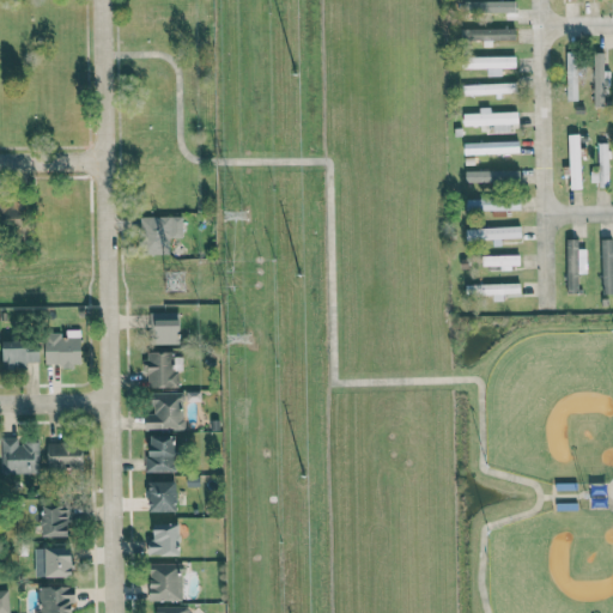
[(514,28),(460,29),(460,41),(515,40),(514,28)]
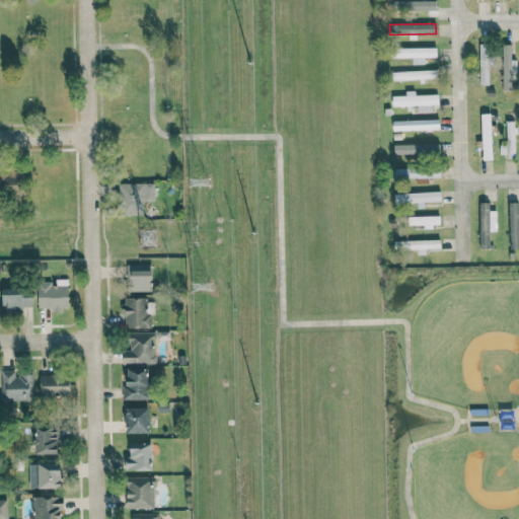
[(489,84),(489,45),(479,44),(479,84),(489,84)]
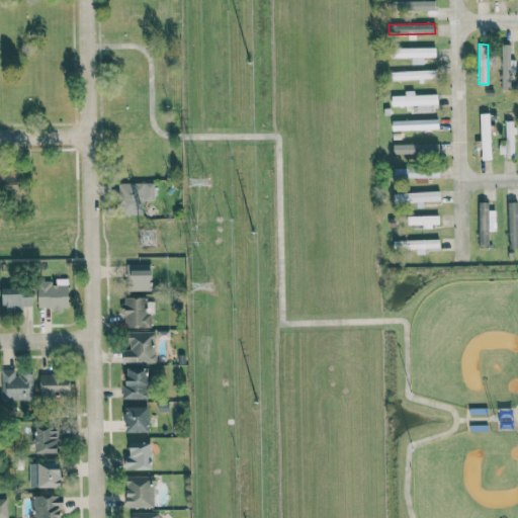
[(510,45),(502,45),(502,90),(511,90),(510,45)]
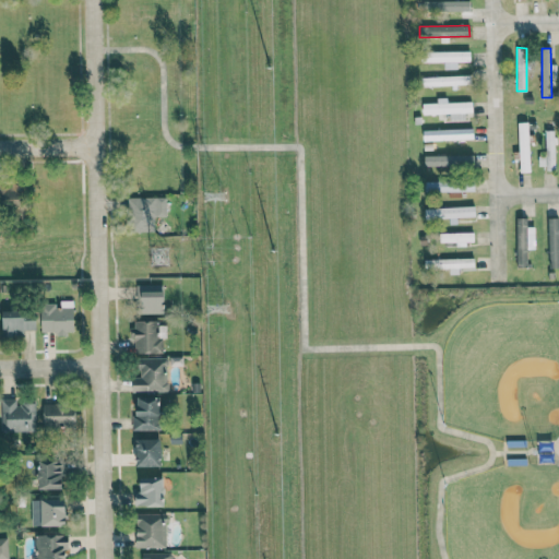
[(443,62),(443,69),(456,69),(456,62),(470,62),(470,51),(420,52),(420,62),(443,62)]
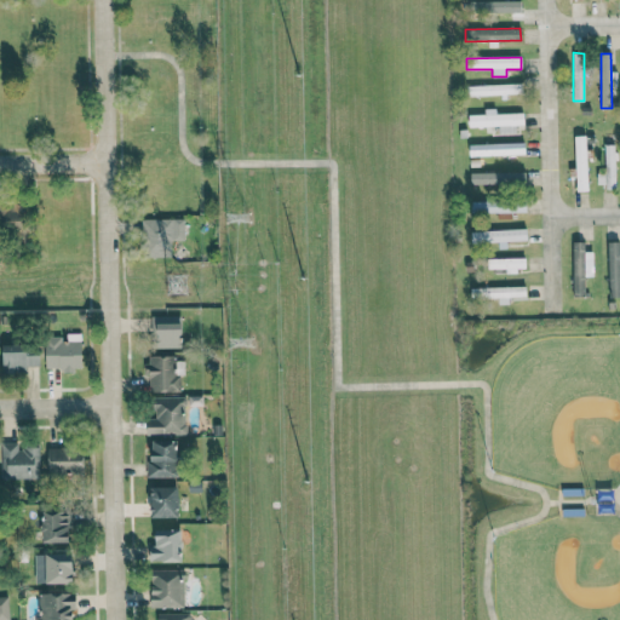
[(468,96),(523,93),(522,84),(468,85),(468,96)]
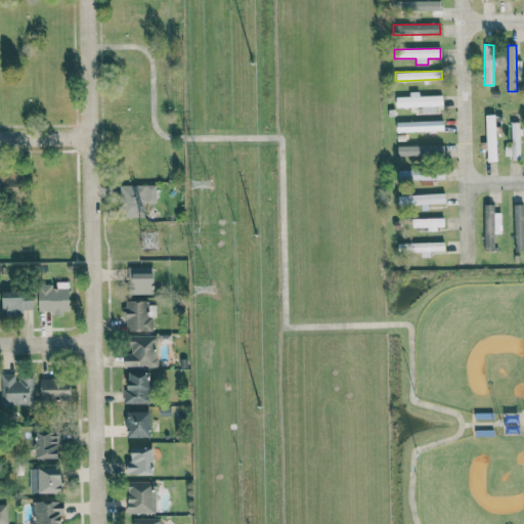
[(421,113),(436,113),(436,105),(442,105),(442,95),(419,96),(419,92),(409,92),(409,96),(396,97),(396,107),(421,106),(421,113)]
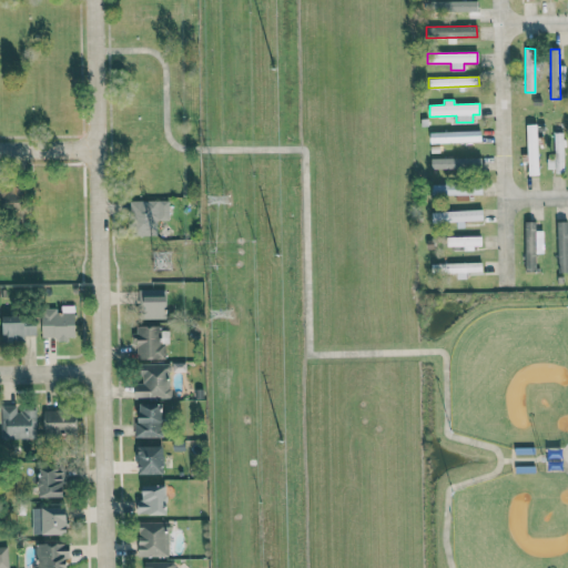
[(528,175),(538,174),(537,124),(526,124),(528,175)]
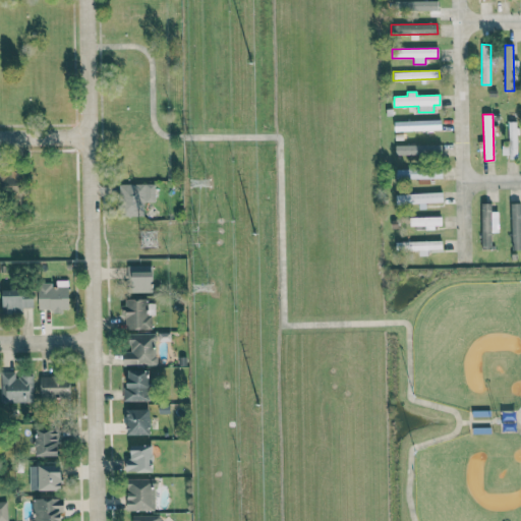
[(394,131),(441,129),(441,120),(394,121),(394,131)]
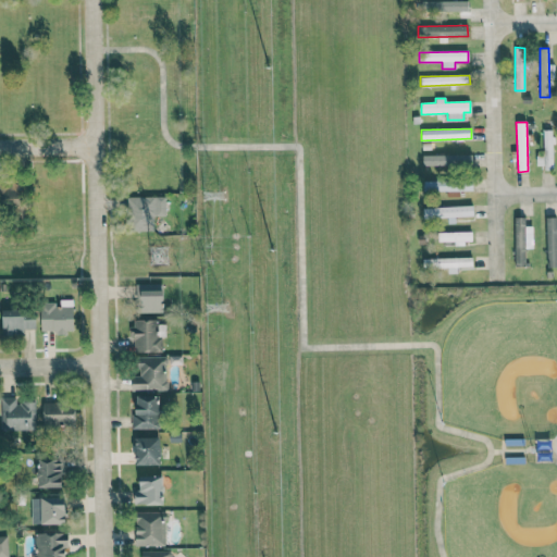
[(553,168),(552,130),(543,131),(543,155),(536,155),(536,168),(553,168)]
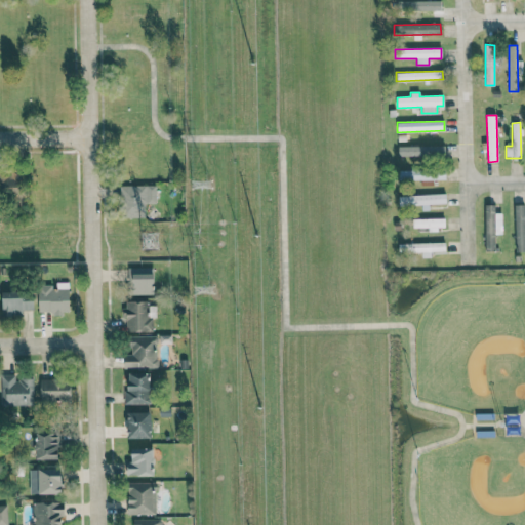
[(444,146),(400,147),(400,158),(444,156),(444,146)]
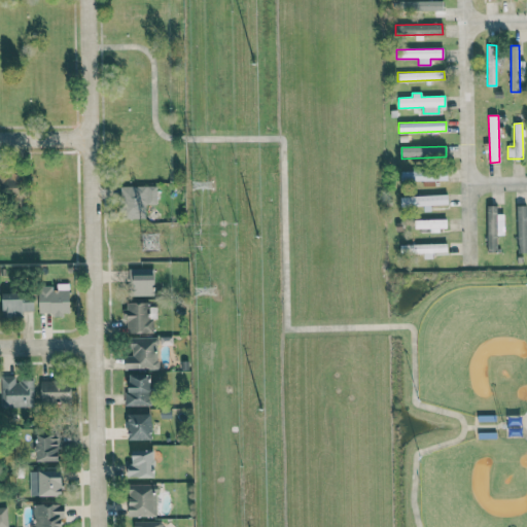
[(400,170),(400,181),(447,180),(447,169),(400,170)]
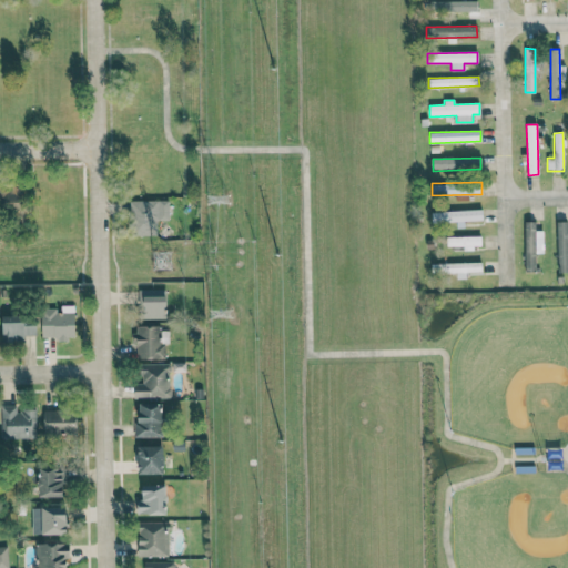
[(27,184),(0,184),(0,199),(0,210),(14,211),(14,222),(26,222),(27,184)]
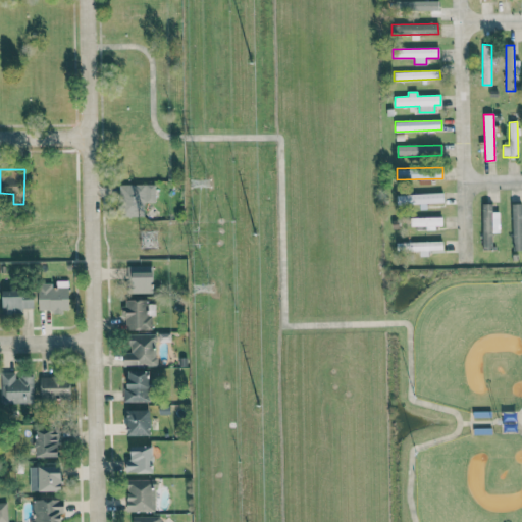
[(155,202),(155,184),(118,185),(119,217),(144,216),(144,202),(155,202)]
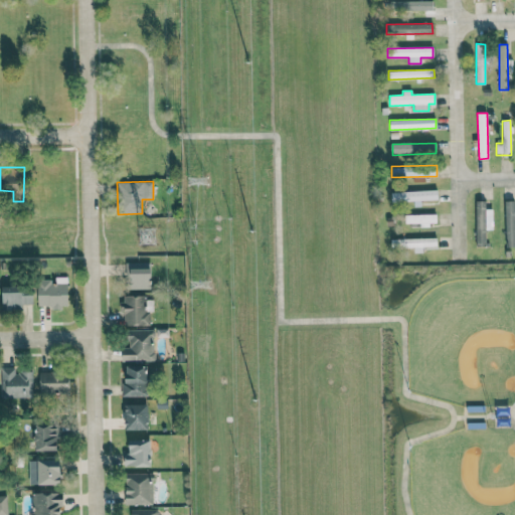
[(414,201),(414,202),(438,201),(438,190),(391,192),(391,202),(414,201)]
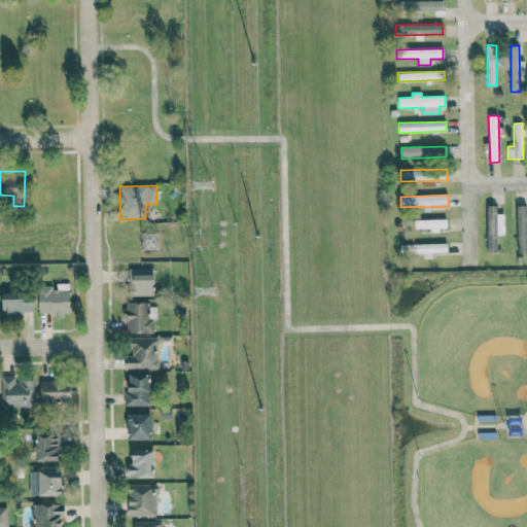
[(526,241),(526,205),(516,206),(518,253),(526,252),(526,241)]
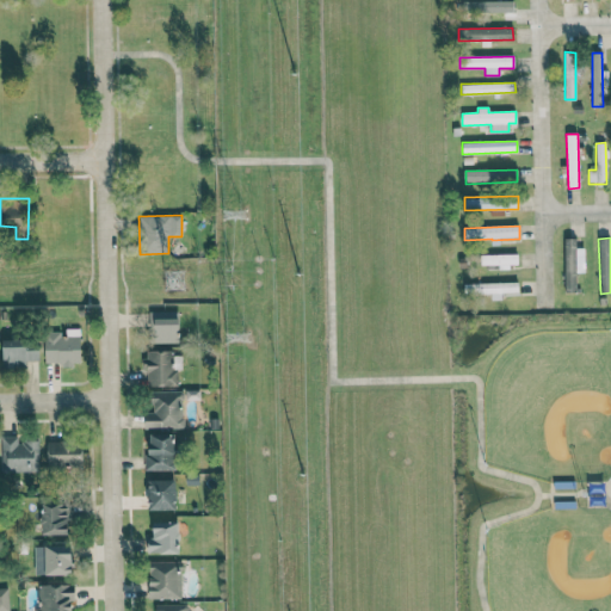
[(575,263),(585,263),(584,248),(576,248),(576,239),(563,239),(565,292),(576,292),(575,263)]
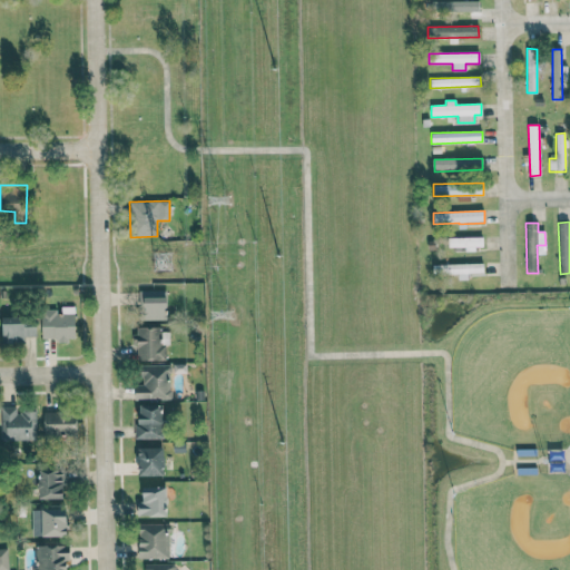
[(483,237),(449,237),(449,249),(483,249),(483,237)]
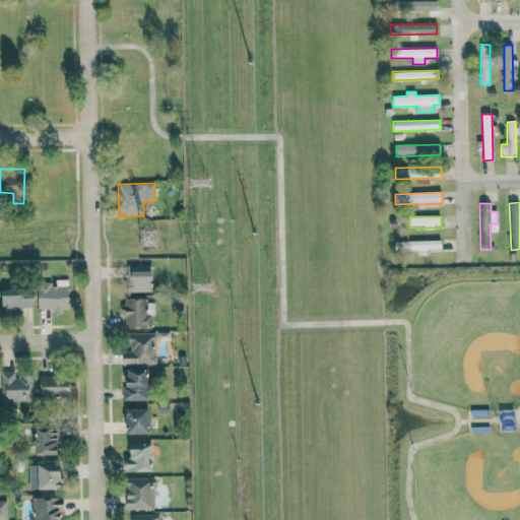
[(417,249),(417,255),(427,255),(426,249),(441,249),(441,240),(398,242),(398,250),(417,249)]
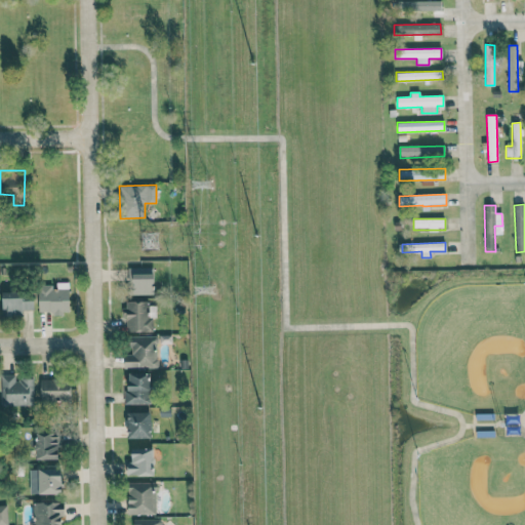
[(153,294),(153,267),(127,268),(127,294),(153,294)]
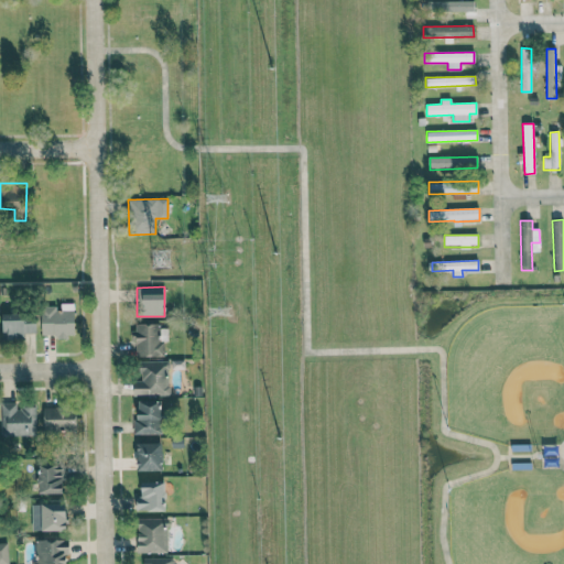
[(41,305),(41,334),(55,334),(56,336),(75,335),(74,310),(56,310),(56,305),(41,305)]
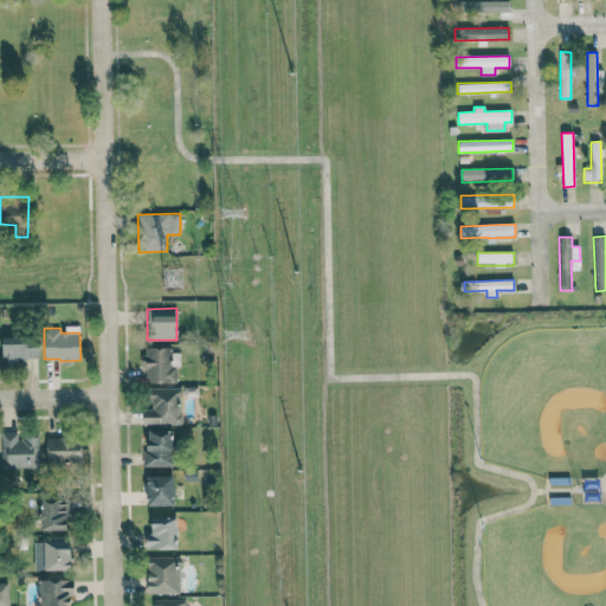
[(1,336),(2,365),(26,363),(26,358),(38,356),(38,334),(1,336)]
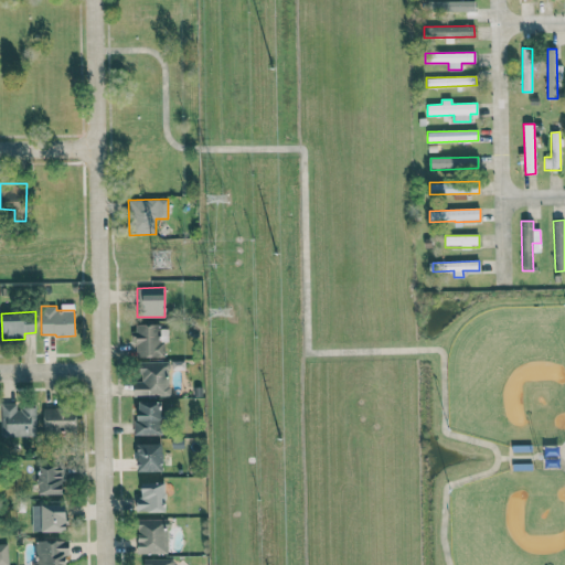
[(134,326),(135,358),(166,356),(164,326),(134,326)]
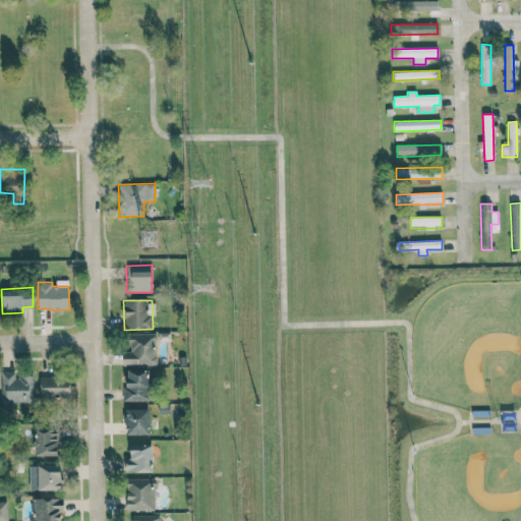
[(129,334),(129,351),(123,352),(123,365),(156,364),(156,333),(129,334)]
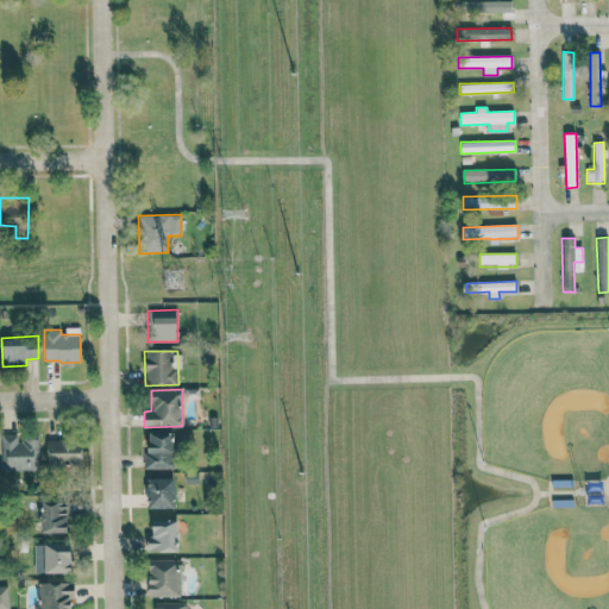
[(146,469),(174,469),(173,432),(146,433),(146,469)]
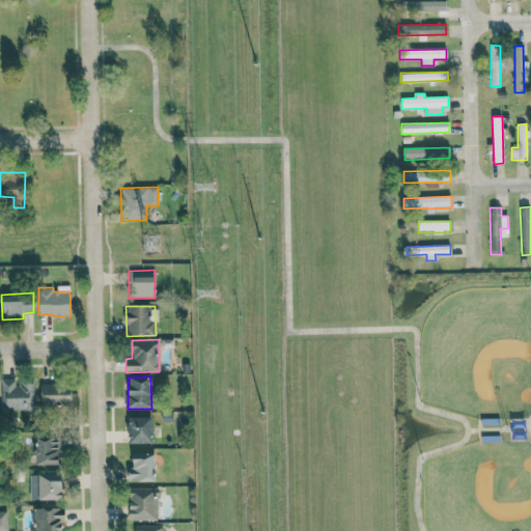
[(34,410),(33,383),(16,384),(16,379),(1,380),(2,411),(34,410)]
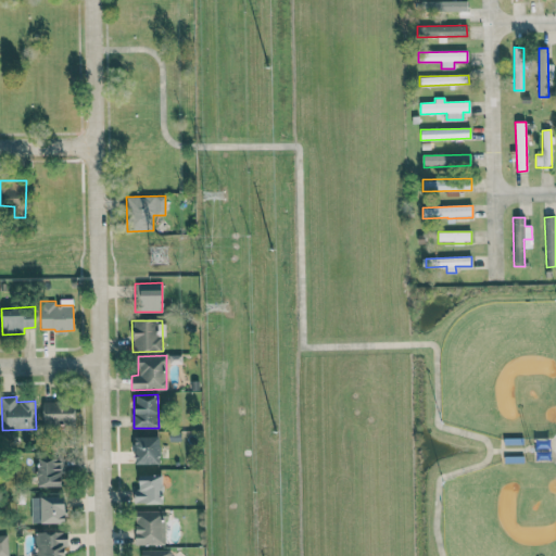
[(42,402),(42,425),(75,424),(74,401),(42,402)]
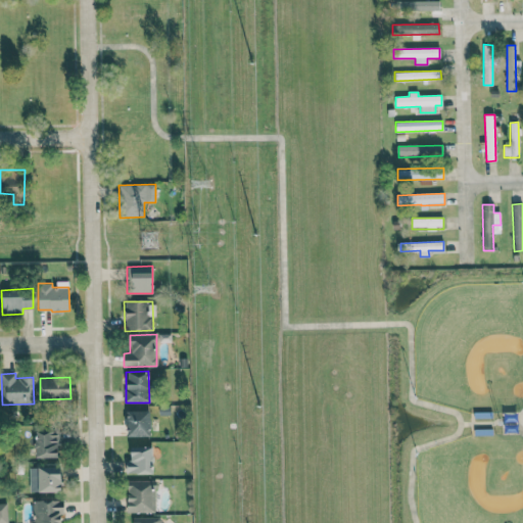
[(127,436),(150,436),(149,411),(126,411),(127,436)]
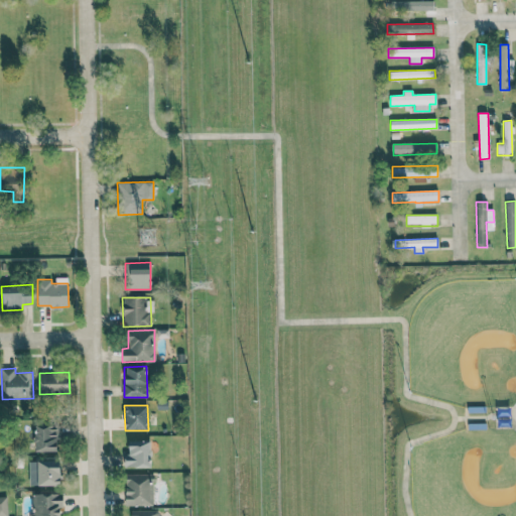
[(35,452),(58,450),(57,425),(34,425),(35,452)]
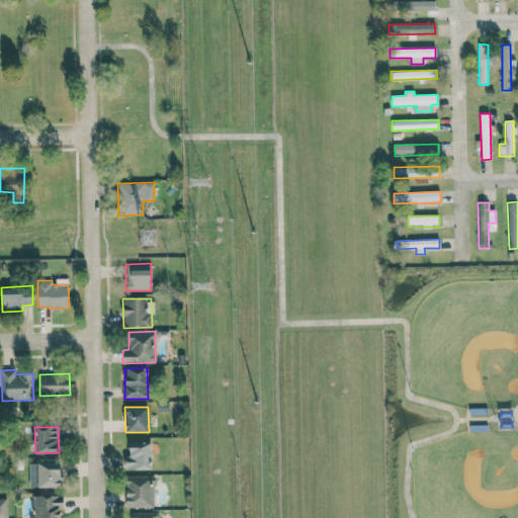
[(151,442),(128,442),(128,455),(123,455),(124,469),(151,468),(151,442)]
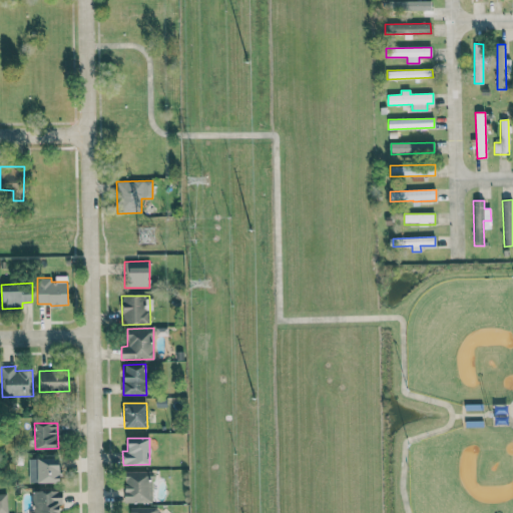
[(29,483),(60,482),(59,458),(28,459),(29,483)]
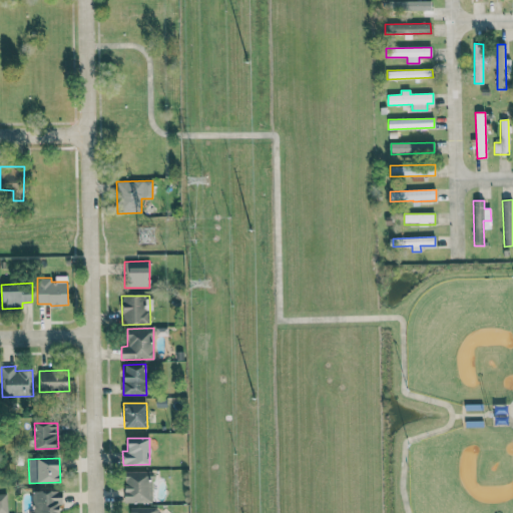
[(151,472),(125,471),(124,502),(151,503),(151,472)]
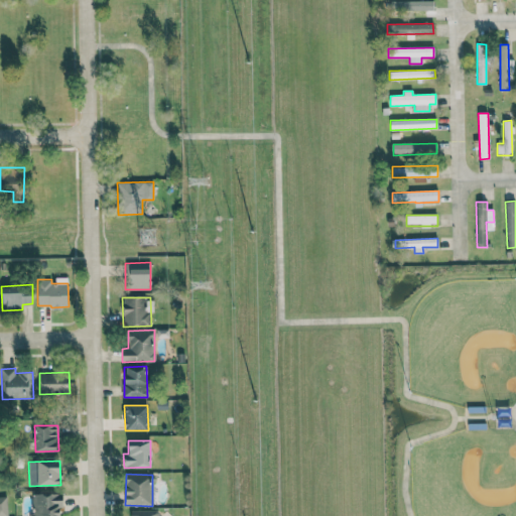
[(31,515),(58,515),(59,506),(62,506),(62,493),(31,494),(31,515)]
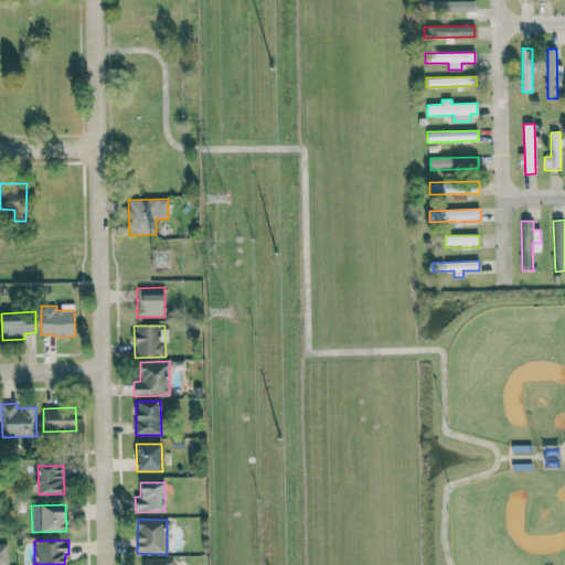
All buildings are outlined.
